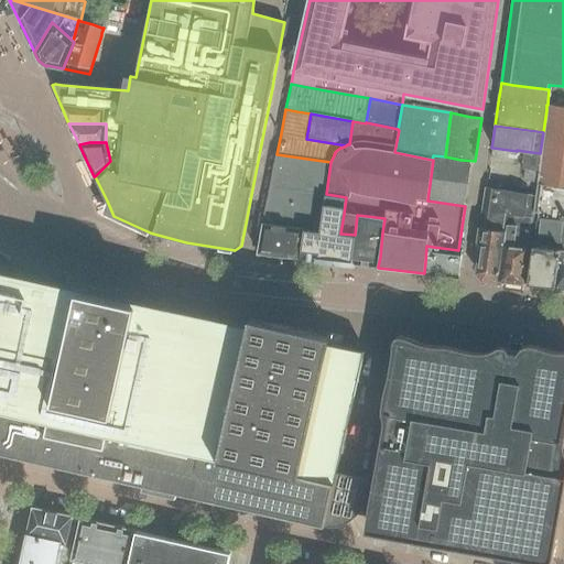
[(277,154),(270,187),(324,194),(326,194),(331,162),(277,154)]
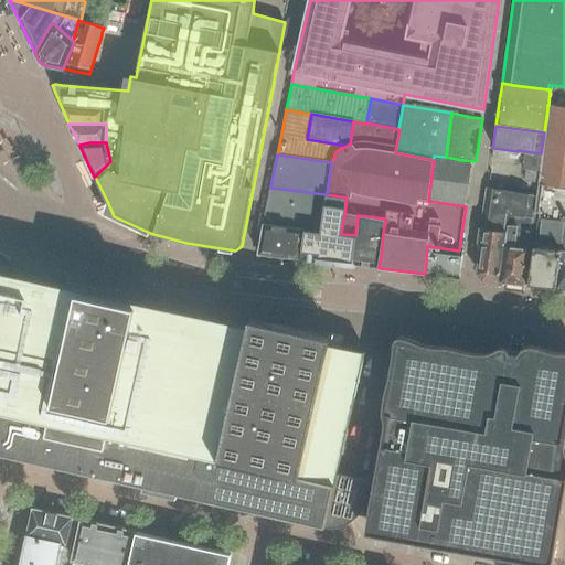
[(434,160),(428,201),(466,206),(472,161),(461,160),(446,157),(434,156),(433,160),(434,160)]
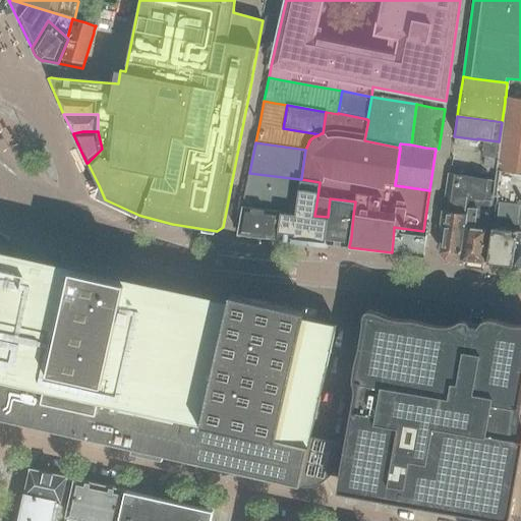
[(497,169),(499,160),(484,158),(483,167),(497,169)]
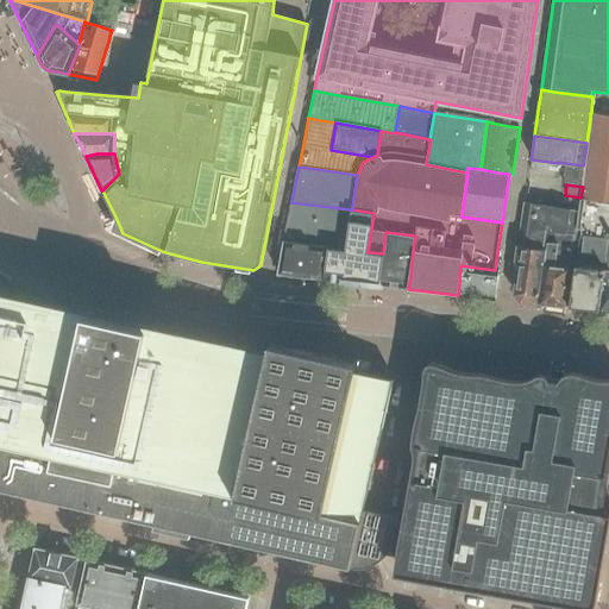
[(283,242),(327,249),(327,246),(345,249),(350,209),(292,202),(283,242)]
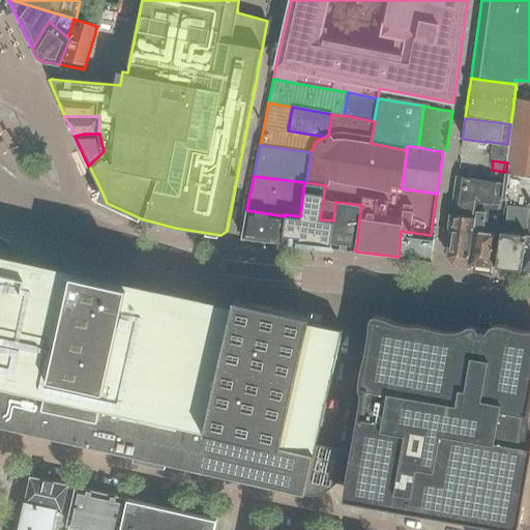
[(452,262),(452,263),(468,264),(469,254),(472,231),(473,231),(476,211),(477,211),(479,202),(500,206),(501,200),(502,194),(504,182),(457,177),(453,197),(451,215),(449,229),(452,229),(448,258),(449,258),(452,262)]
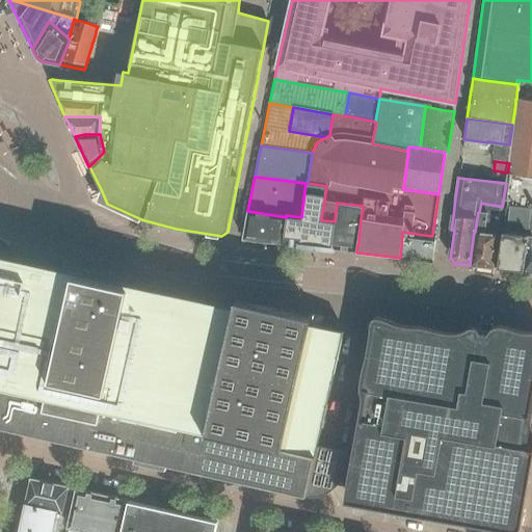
[(299,247),(299,245),(302,245),(318,246),(331,248),(335,221),(322,220),(321,220),(324,202),(325,193),(326,186),(308,183),(306,183),(301,217),(286,215),(286,217),(284,233),(283,243),(283,245),(299,247)]
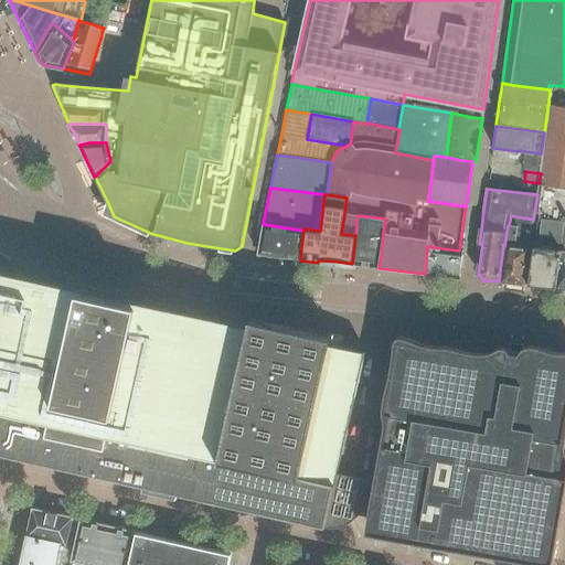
[(564,260),(564,213),(564,216),(539,214),(537,227),(528,285),(556,288),(560,260),(564,260)]
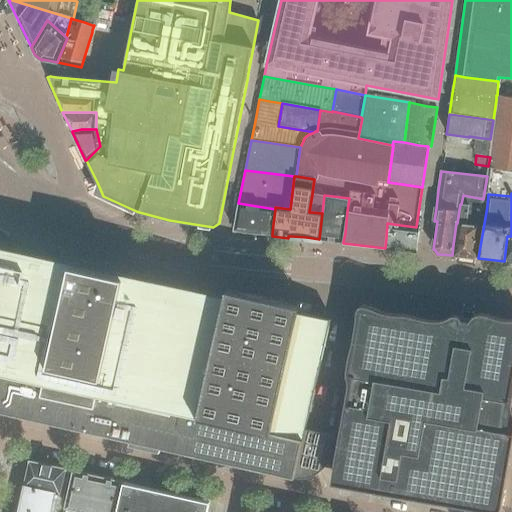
[(322,213),(319,239),(343,242),(345,233),(347,211),(349,198),(324,195),(322,213)]
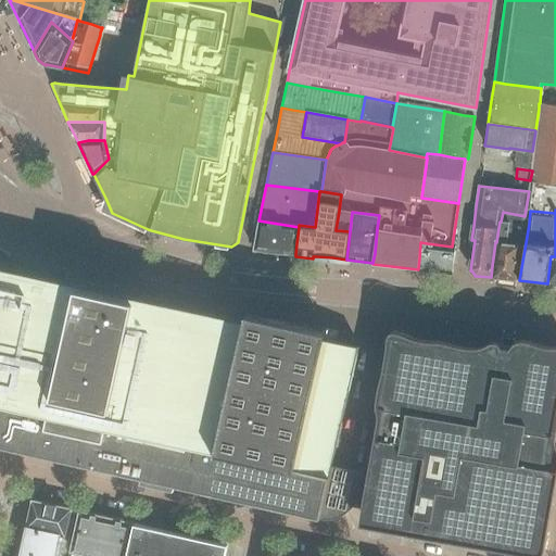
[(492,266),(491,277),(515,280),(525,224),(525,216),(503,212),(501,222),(500,222),(496,242),(495,242),(492,266)]
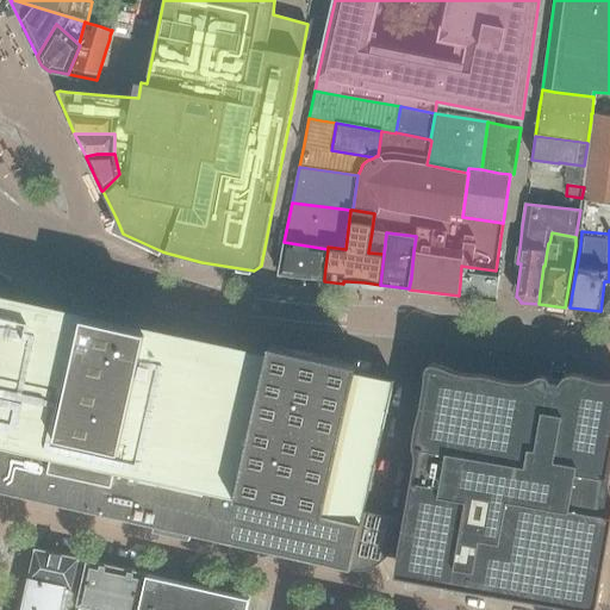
[(279,272),(278,274),(324,279),(325,267),(328,249),(284,242),(279,272)]
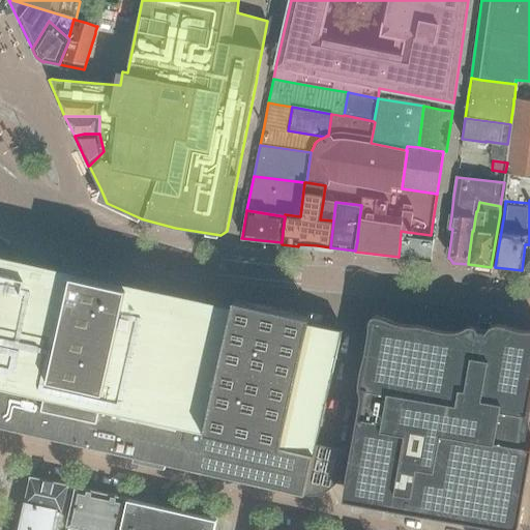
[(401,231),(400,246),(399,256),(413,258),(431,261),(434,236),(434,235),(431,235),(407,232),(401,231)]
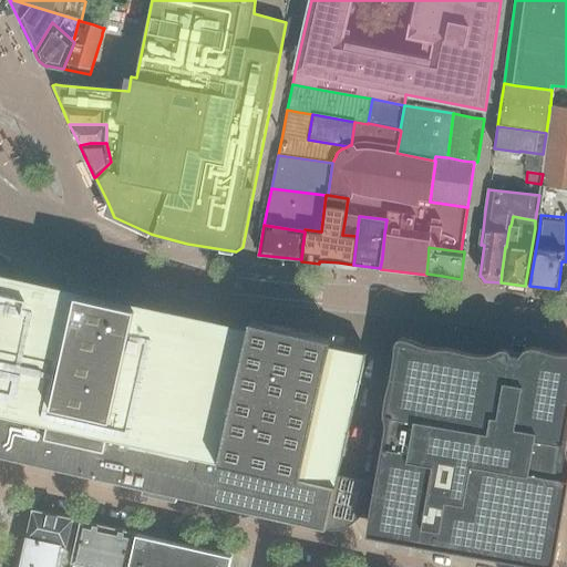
[(0,455),(3,456),(94,477),(165,493),(188,498),(270,516),(326,529),(326,528),(327,529),(328,529),(329,529),(331,529),(332,529),(333,529),(334,529),(336,529),(337,529),(338,529),(339,529),(340,529),(341,528),(342,528),(343,528),(344,527),(346,527),(347,527),(348,526),(349,526),(350,525),(351,525),(352,524),(353,524),(353,523),(354,522),(356,522),(357,521),(358,519),(358,518),(359,518),(360,517),(360,516),(361,515),(362,514),(362,513),(363,512),(363,511),(364,509),(364,508),(366,506),(366,505),(366,504),(371,482),(361,480),(347,476),(339,475),(367,353),(331,344),(333,338),(251,319),(250,327),(140,301),(62,284),(41,279),(0,270),(0,455)]
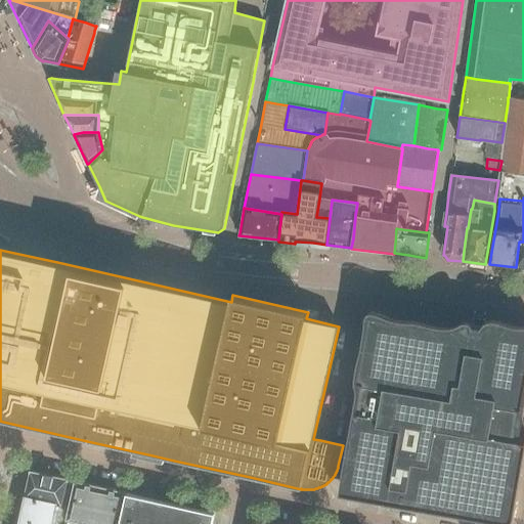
[(363,395),(358,394),(345,468),(347,468),(343,487),(403,500),(402,503),(403,504),(403,505),(404,505),(404,506),(405,506),(508,523),(509,523),(510,523),(511,523),(512,523),(512,522),(513,522),(513,521),(514,521),(514,520),(515,519),(515,517),(523,465),(523,425),(519,424),(523,382),(523,338),(485,335),(485,326),(478,326),(471,325),(469,334),(379,323),(363,395)]
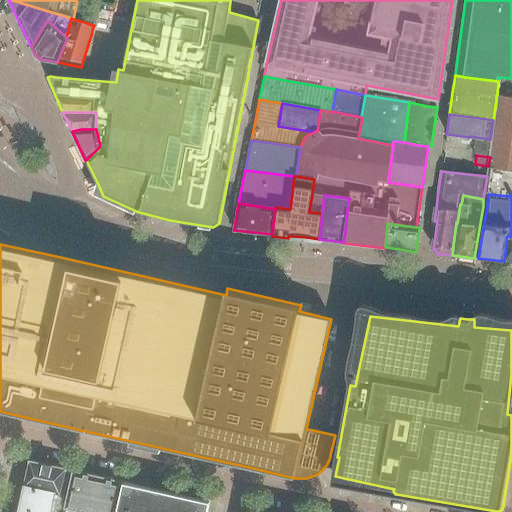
[(30,461),(25,486),(60,494),(66,469),(30,461)]
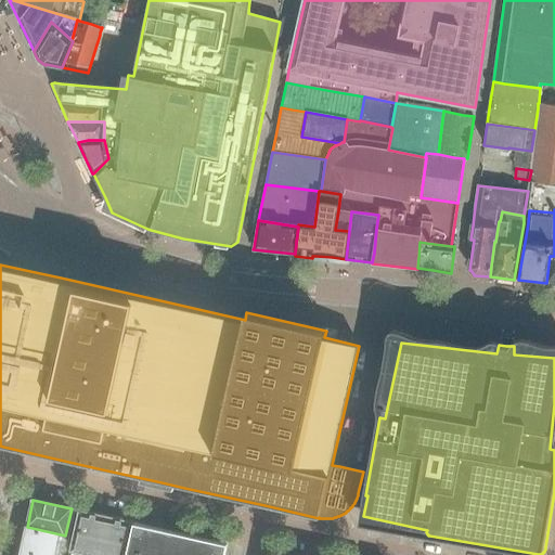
[(126,554),(134,523),(80,511),(71,551),(89,554),(126,554)]
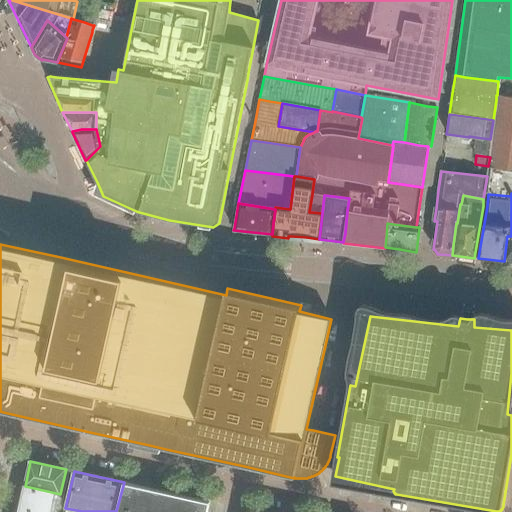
[(207,511),(210,502),(167,492),(124,482),(116,511),(207,511)]
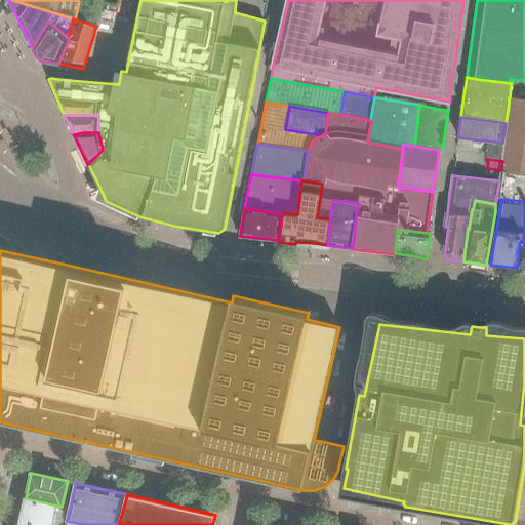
[(26,498),(18,524),(56,524),(62,507),(26,498)]
